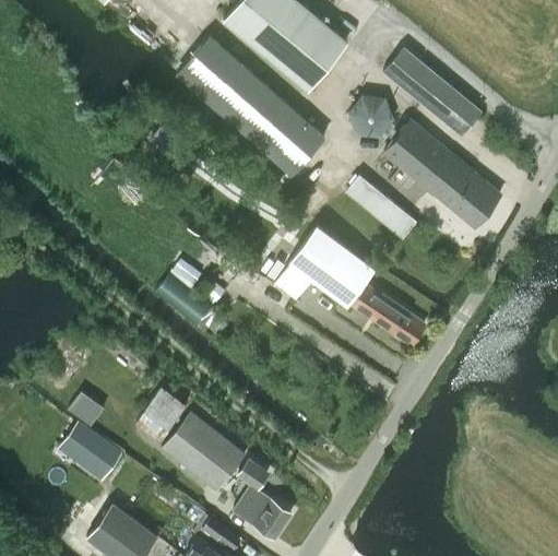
[(242,0),(226,20),(310,90),(349,43),(298,0),(242,0)]
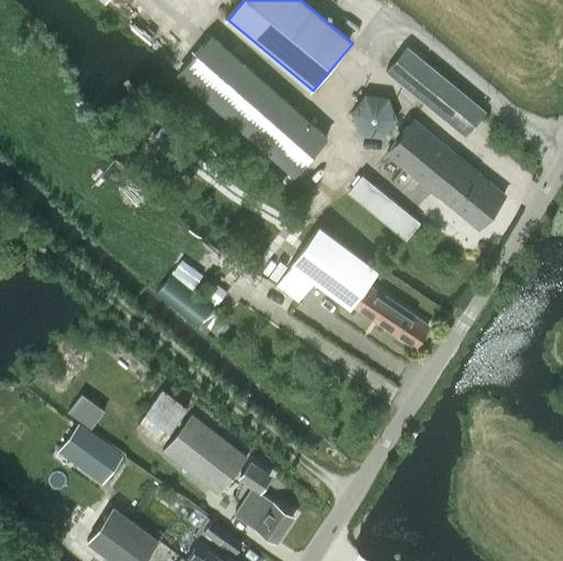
[(225,103),(302,170),(329,139),(220,42),(194,72),(227,101),(225,103)]
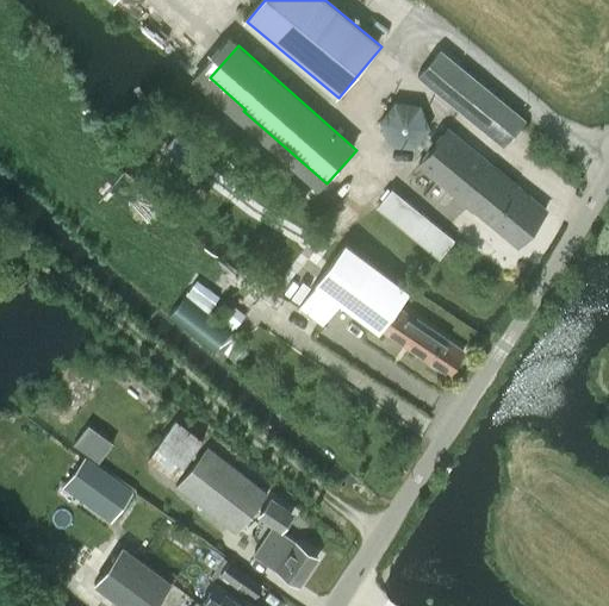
[(421,79),(504,148),(526,122),(442,52),(421,79)]
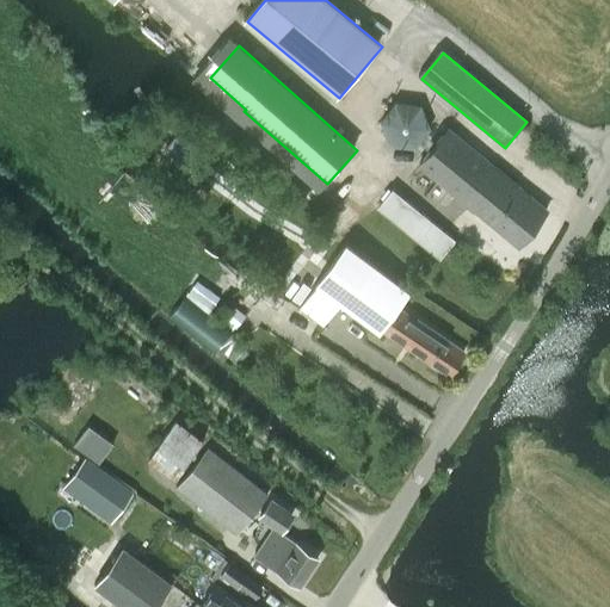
[(381,124),(390,147),(416,152),(430,130),(421,106),(395,101),(381,124)]
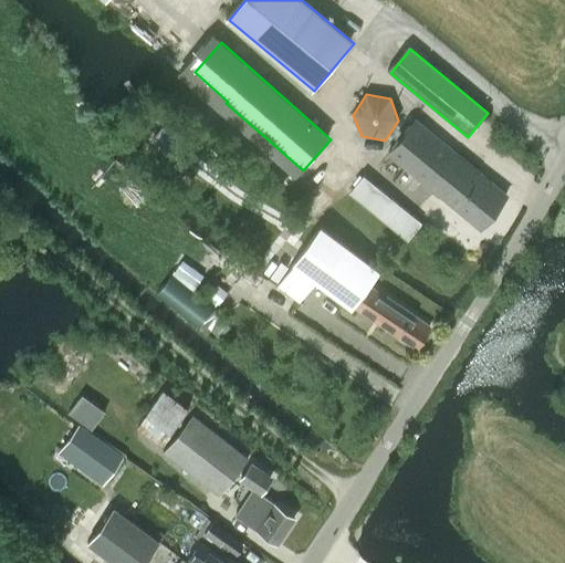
[(388,155),(480,230),(506,197),(415,122),(388,155)]
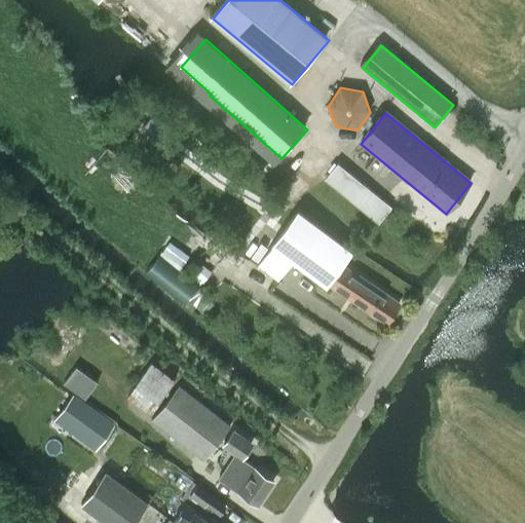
[(329,184),(342,196),(346,192),(376,220),(387,207),(343,167),(329,184)]
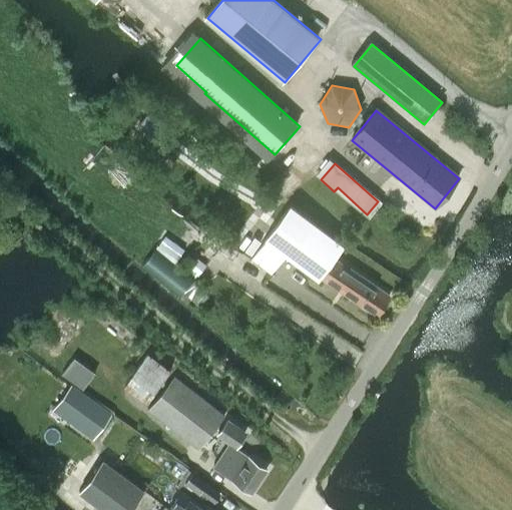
[(287,256),(319,281),(322,280),(377,317),(390,298),(357,276),(335,261),(334,260),(343,247),(291,208),(252,260),(272,275),(287,256)]
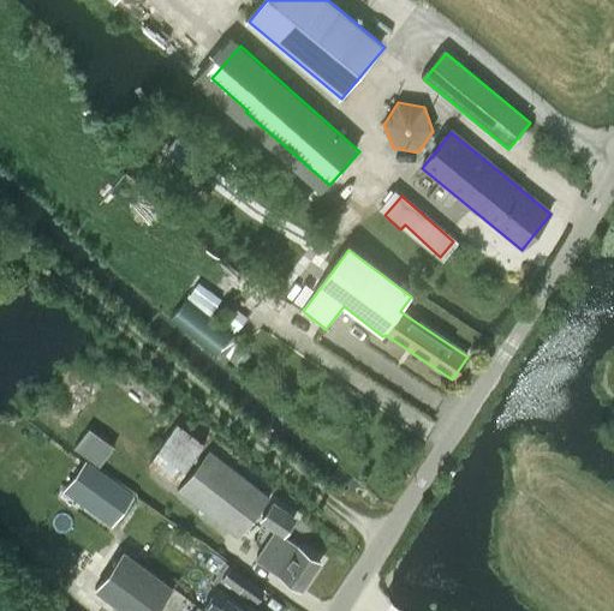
[(174,315),(170,321),(215,357),(232,336),(214,321),(186,299),(174,315)]
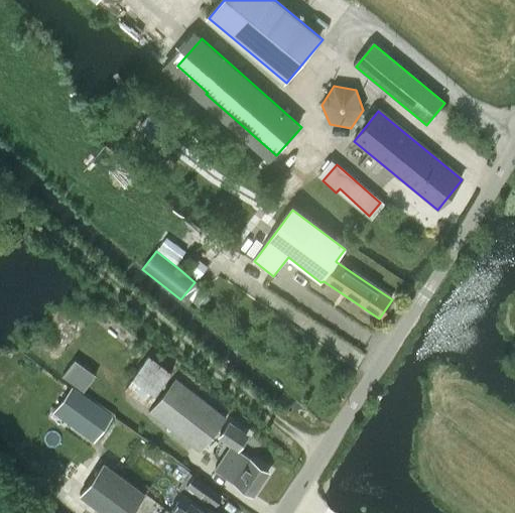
[(171,374),(148,357),(124,391),(147,407),(171,374)]
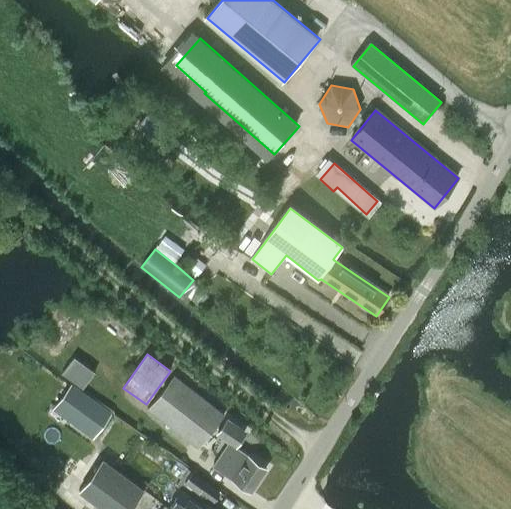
[(95,373),(74,358),(62,375),(83,390),(95,373)]
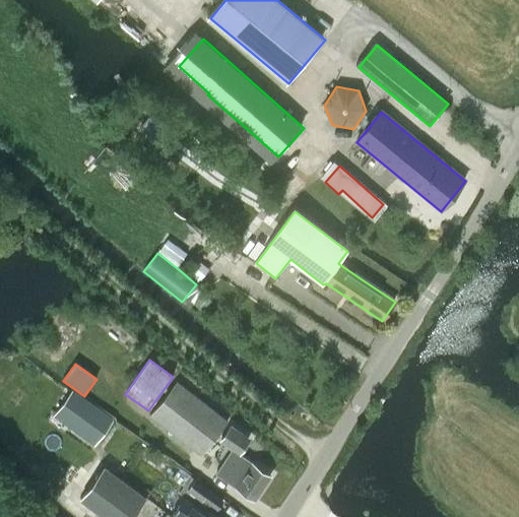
[(150,417),(201,457),(228,424),(177,383),(150,417)]
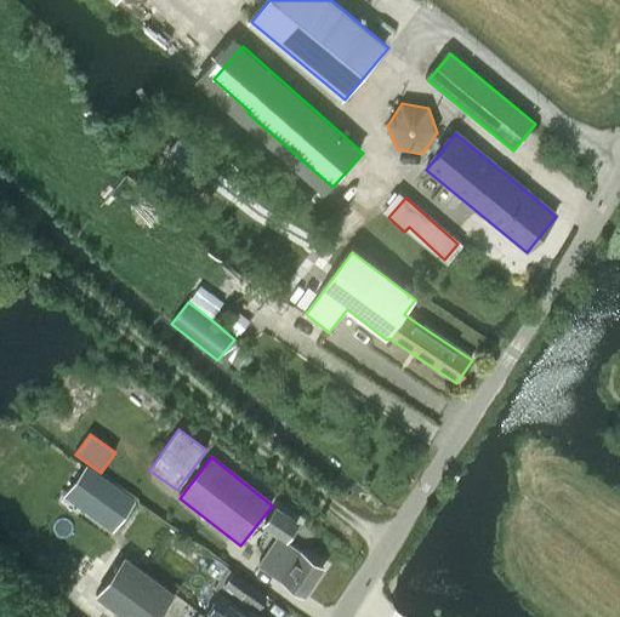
[(68,495),(117,529),(135,503),(86,469),(68,495)]
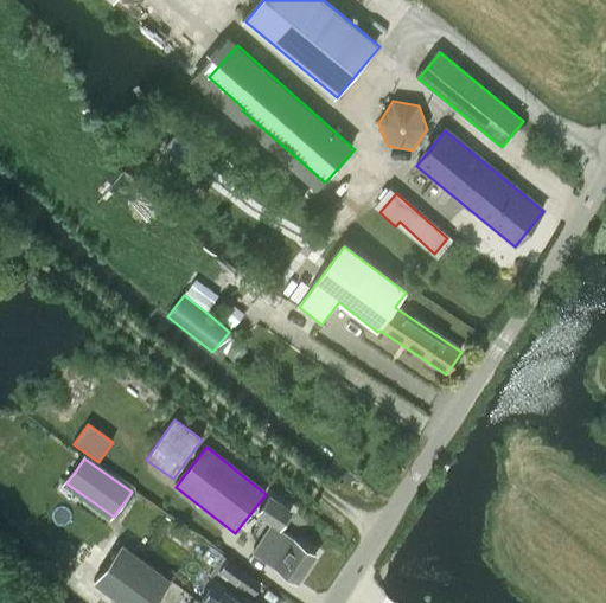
[(270,526),(252,553),(263,560),(281,533),(280,532),(293,514),(268,498),(255,515),(270,526)]
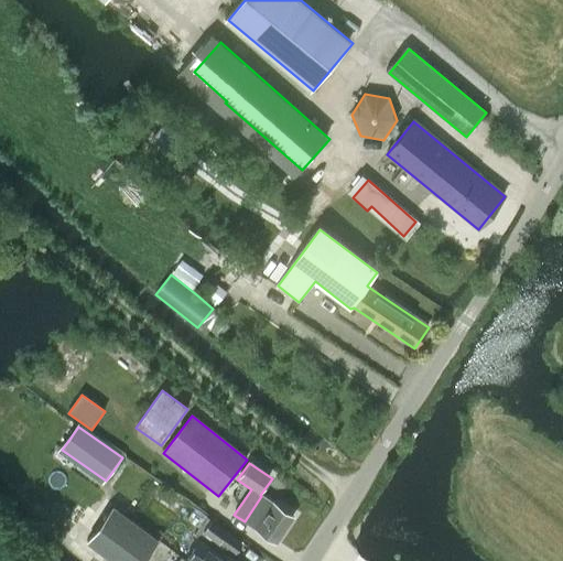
[(245,521),(277,543),(293,518),(261,496),(245,521)]
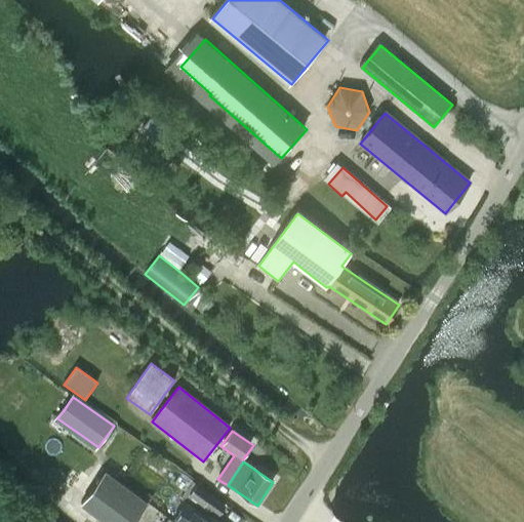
[(106,471),(81,505),(104,521),(134,521),(149,504),(106,471)]
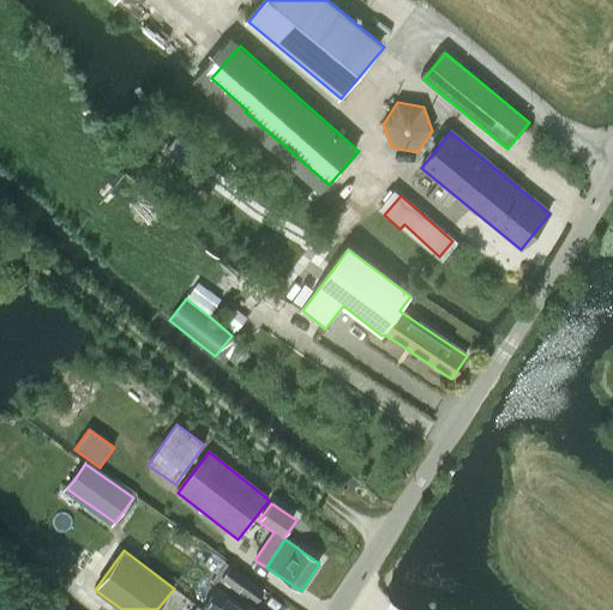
[(217,587),(204,607),(208,609),(248,609),(242,605),(248,597),(253,601),(263,590),(227,563),(212,584),(217,587)]
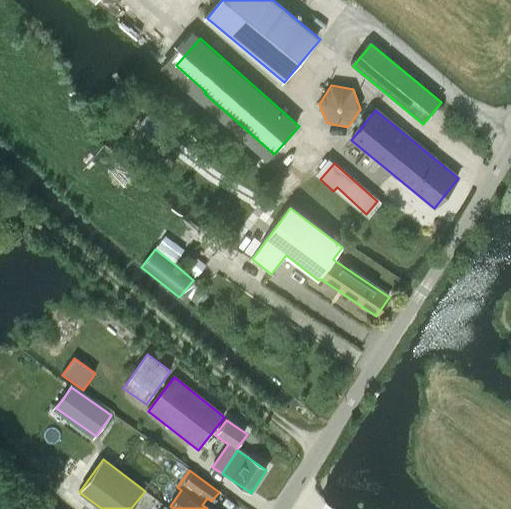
All buildings are outlined.
